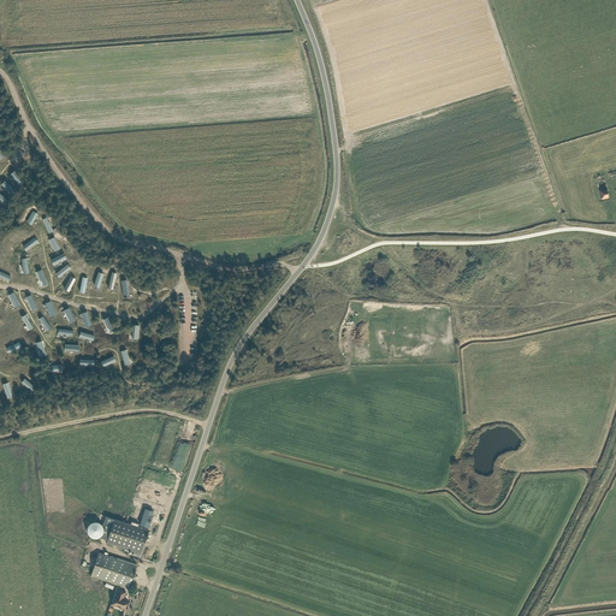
[(15,171),(10,175),(19,185),(24,182),(15,171)]
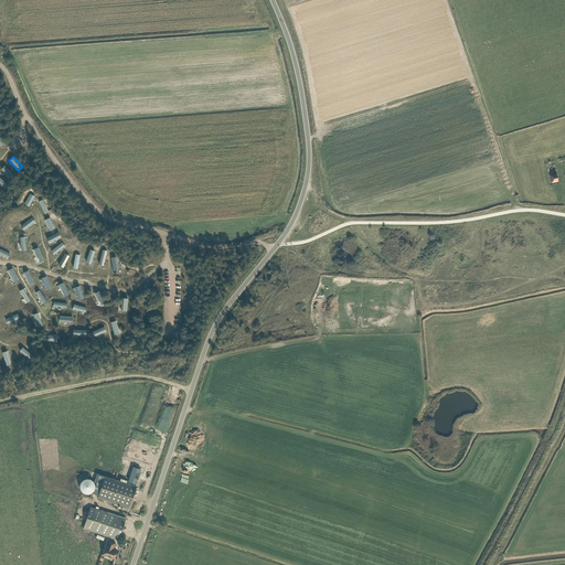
[(4,166),(1,169),(11,179),(14,176),(4,166)]
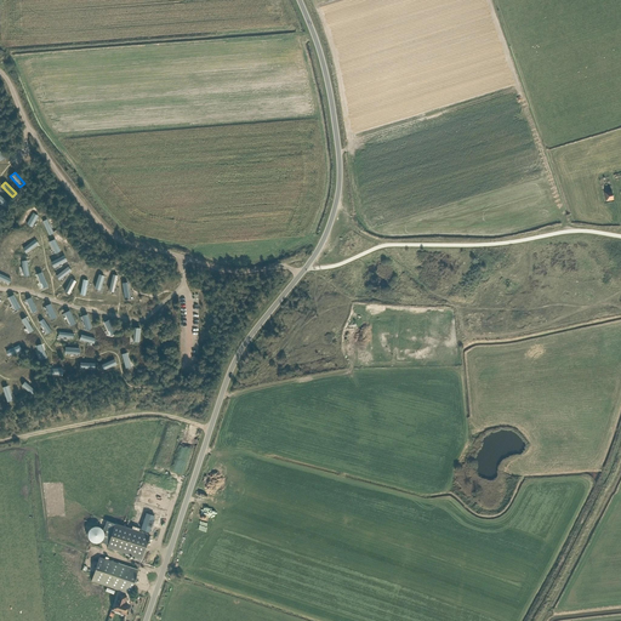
[(39,216),(33,212),(27,224),(32,227),(39,216)]
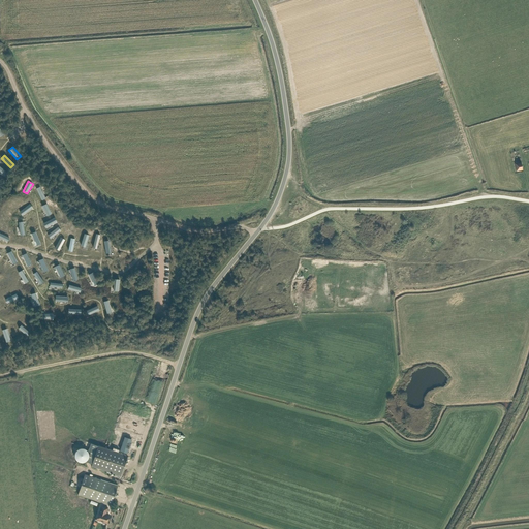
[(40,187),(36,188),(41,200),(47,198),(40,187)]
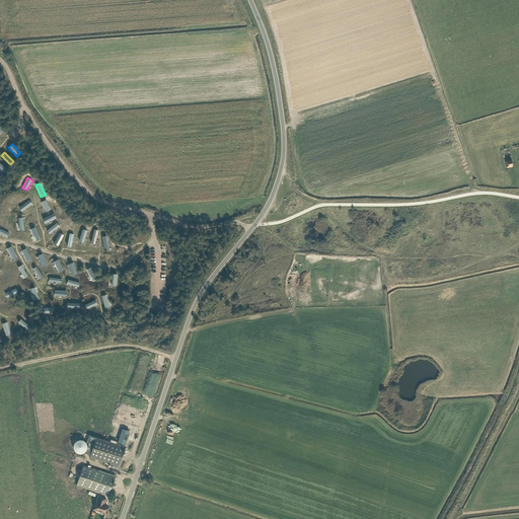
[(29,200),(19,208),(21,211),(32,204),(29,200)]
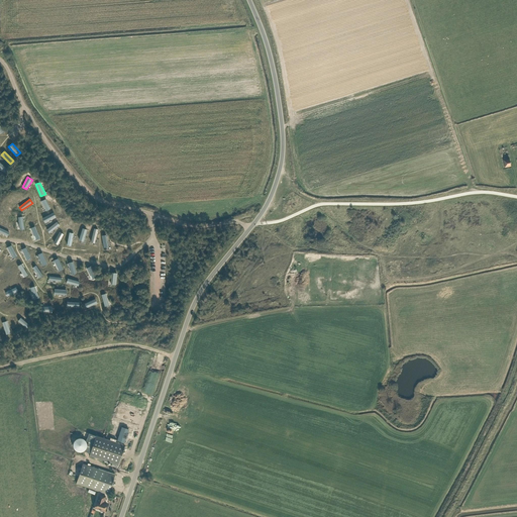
[(45,199),(41,201),(45,211),(50,209),(45,199)]
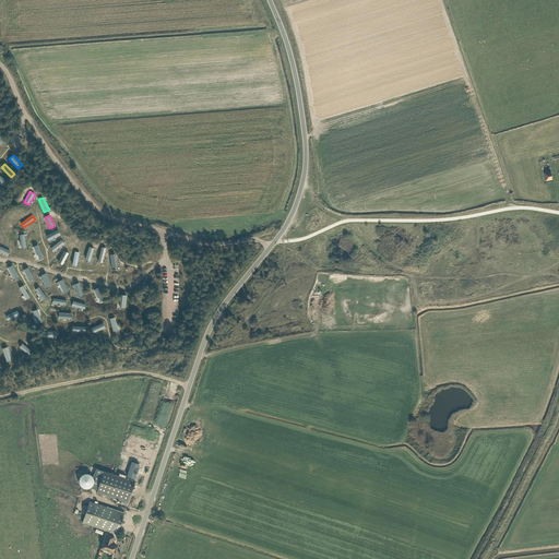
[(58,230),(46,236),(48,240),(60,235),(58,230)]
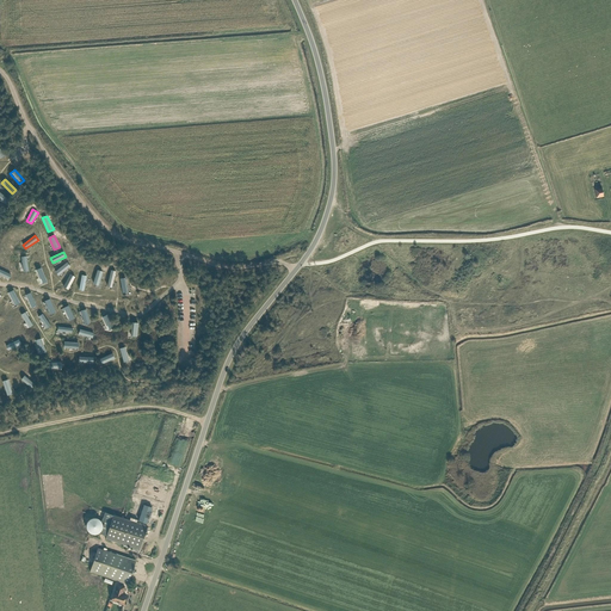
[(71,266),(67,263),(55,271),(59,276),(71,266)]
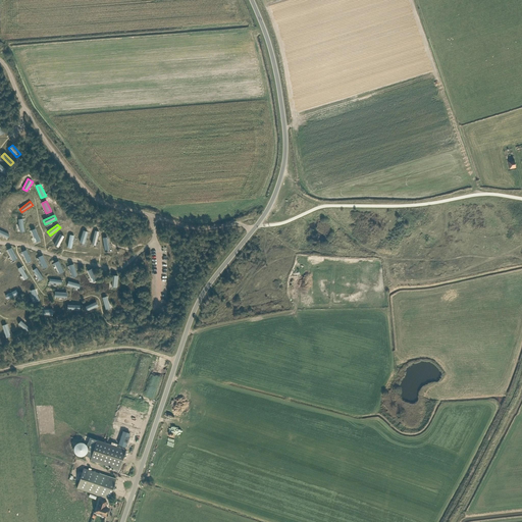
[(35,228),(31,230),(36,243),(40,241),(35,228)]
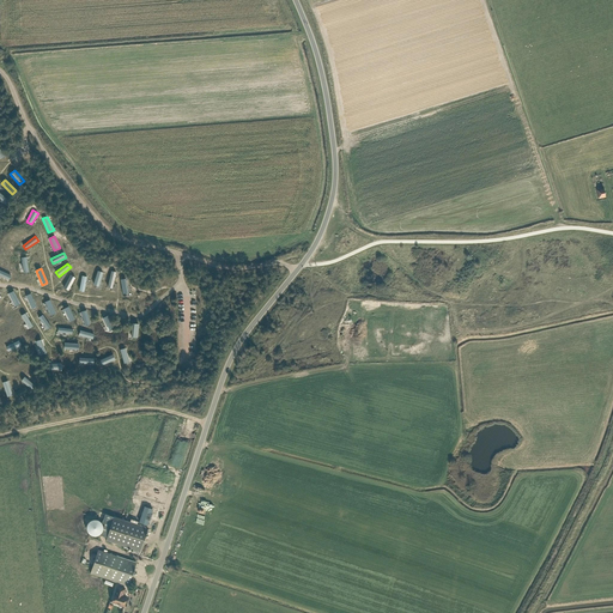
[(0,269),(0,275),(10,280),(11,275),(0,269)]
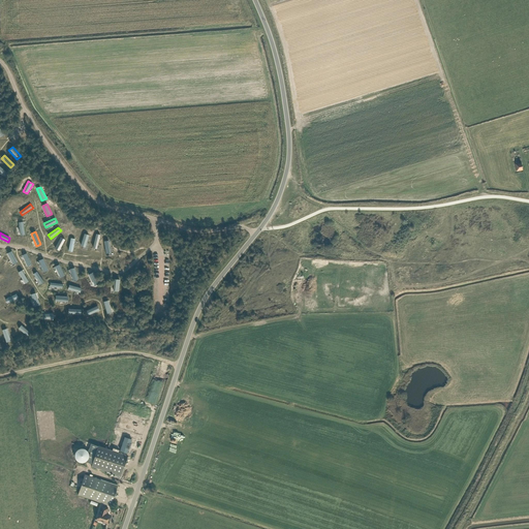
[(89,236),(85,234),(81,246),(86,247),(89,236)]
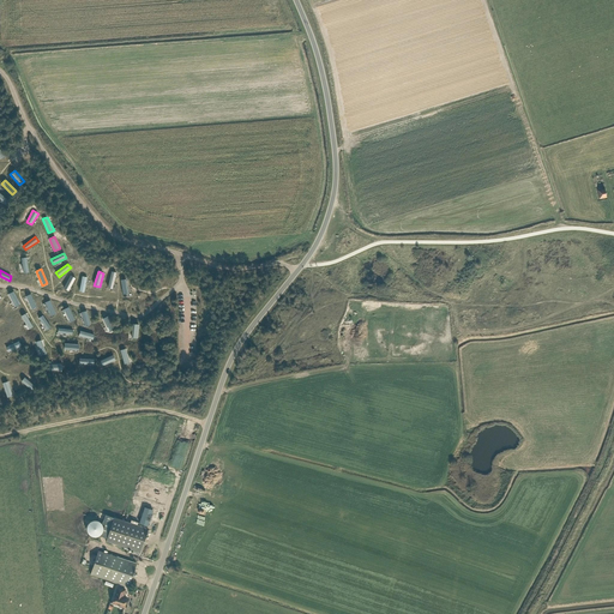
[(71,276),(64,288),(68,292),(76,278),(71,276)]
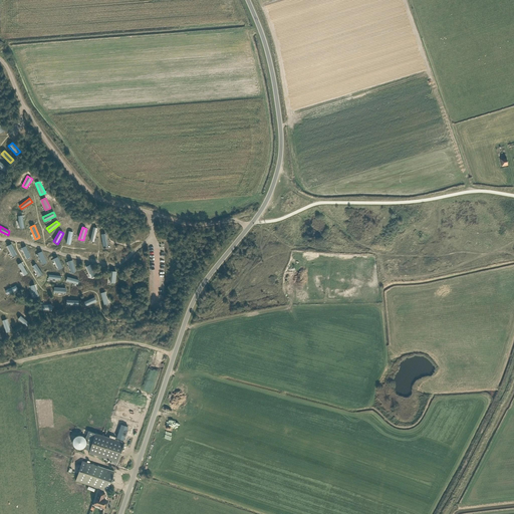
[(11,244),(7,246),(12,257),(17,255),(11,244)]
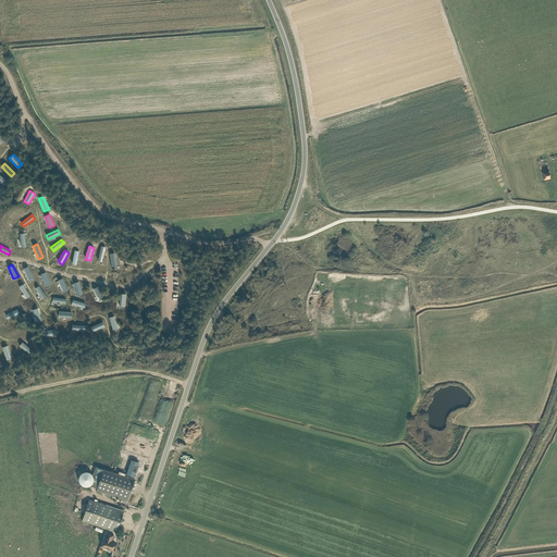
[(28,267),(23,269),(29,281),(34,279),(28,267)]
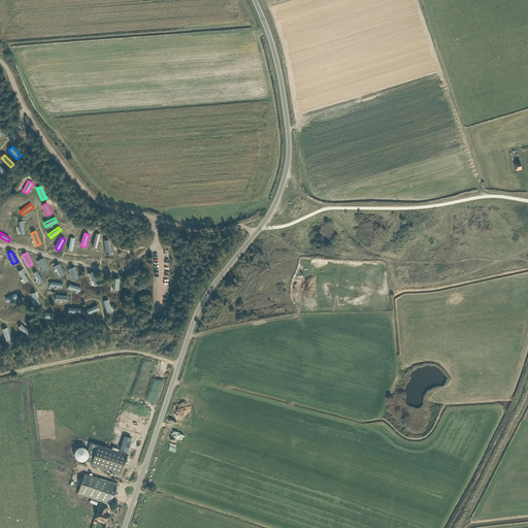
[(43,258),(38,260),(43,271),(48,270),(43,258)]
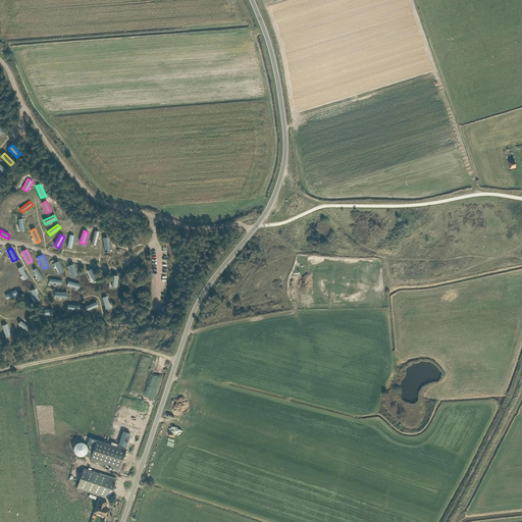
[(58,261),(54,263),(59,274),(64,272),(58,261)]
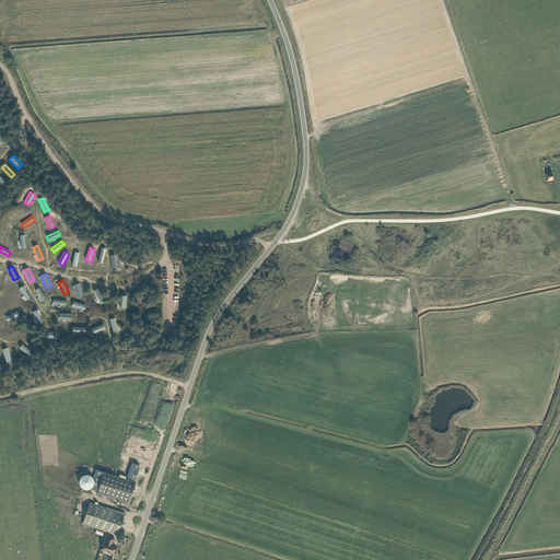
[(23,287),(19,289),(26,301),(31,299),(23,287)]
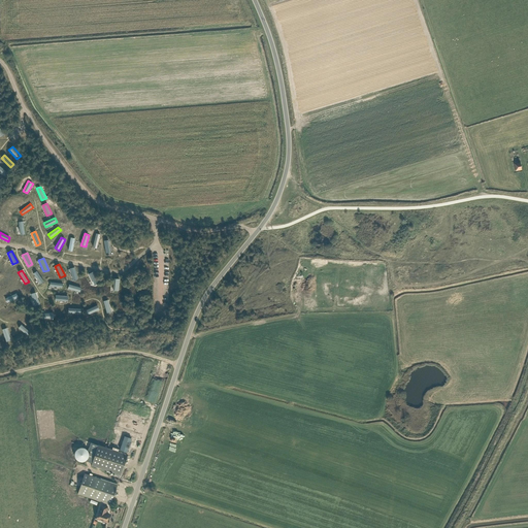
[(37,271),(33,273),(40,284),(44,282),(37,271)]
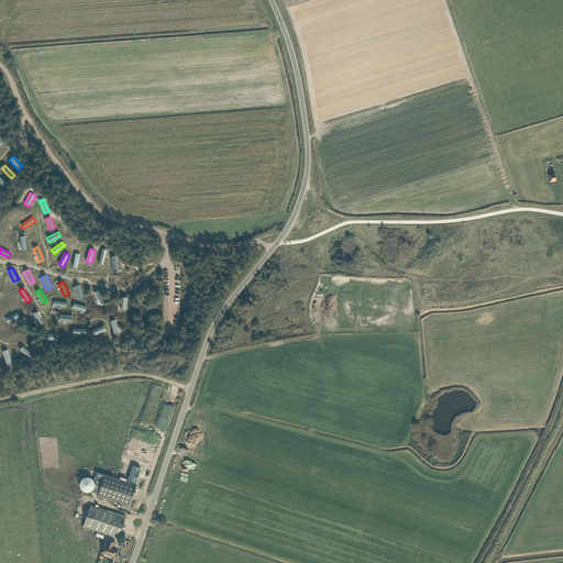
[(99,290),(94,293),(100,305),(105,302),(99,290)]
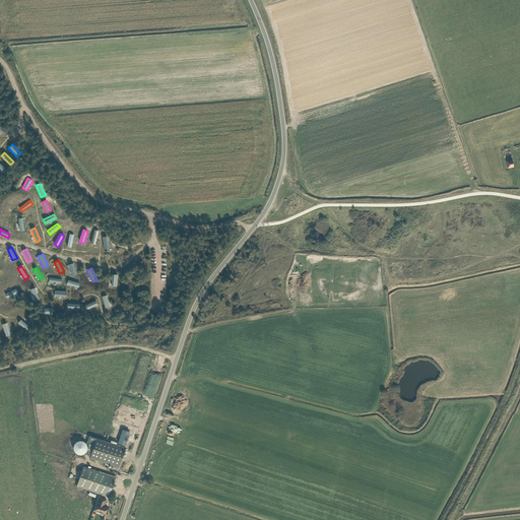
[(35,288),(30,289),(35,302),(40,300),(35,288)]
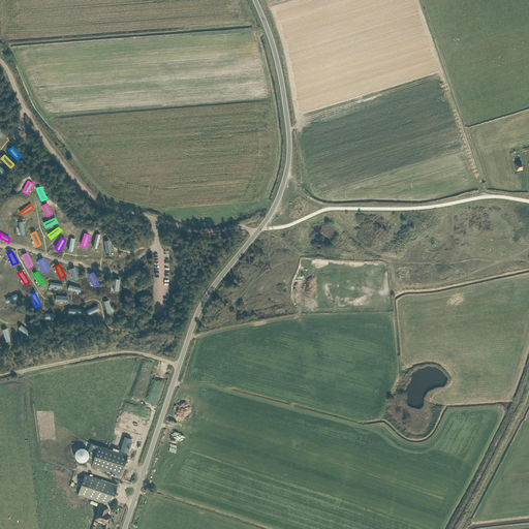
[(17,294),(5,300),(7,304),(19,298),(17,294)]
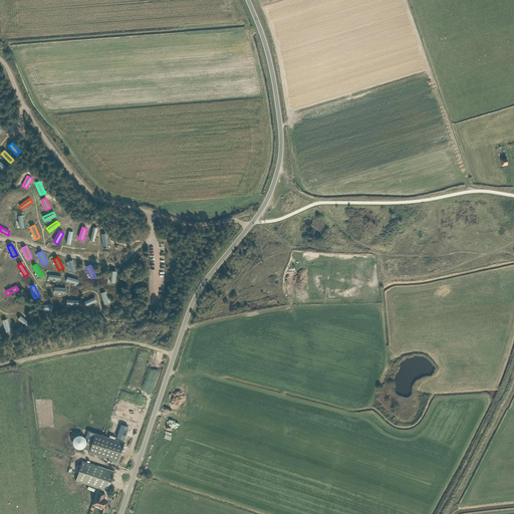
[(94,297),(83,302),(85,306),(96,301),(94,297)]
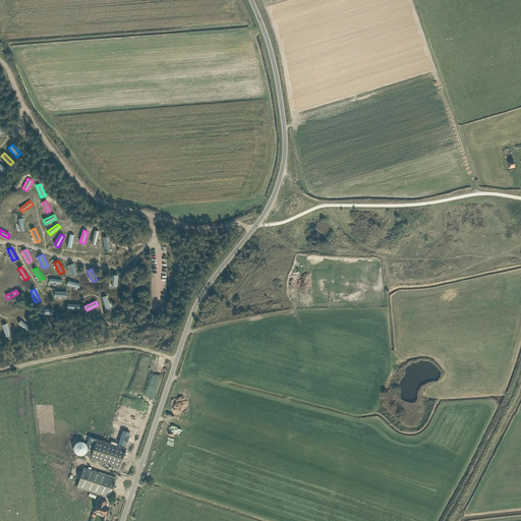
[(21,321),(18,324),(27,331),(30,328),(21,321)]
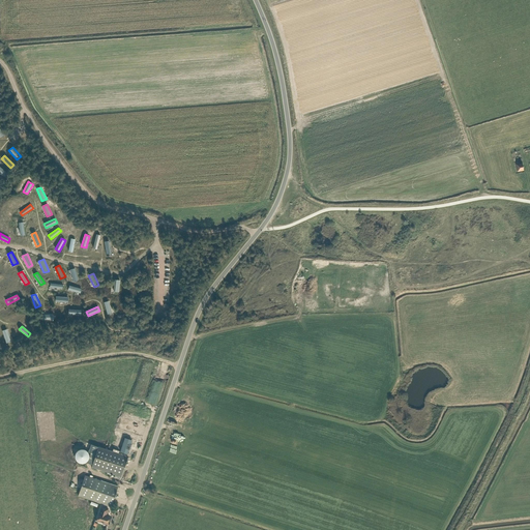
[(7,329),(2,330),(6,343),(11,342),(7,329)]
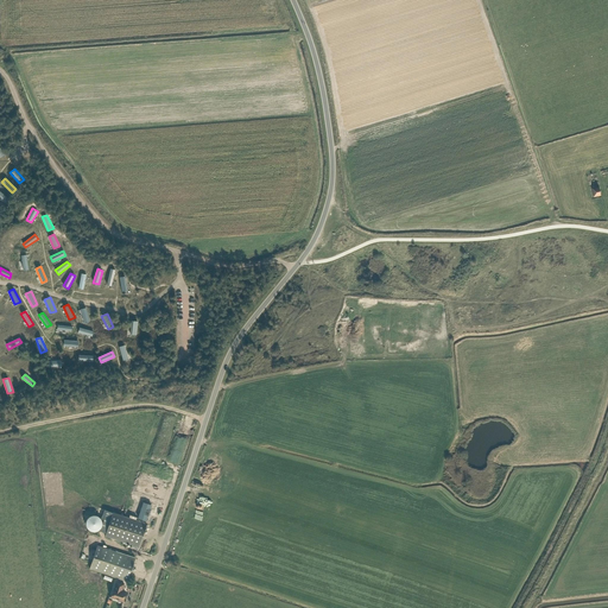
[(103,520),(100,531),(106,533),(109,524),(113,513),(105,510),(103,512),(101,519),(103,520)]
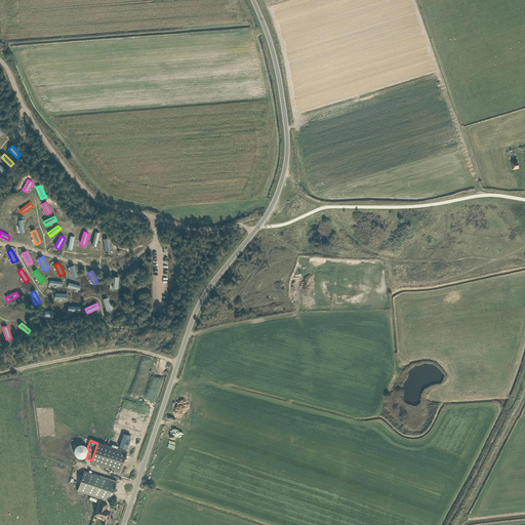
[(91,460),(90,462),(120,473),(127,452),(97,442),(97,443),(94,452),(91,460)]
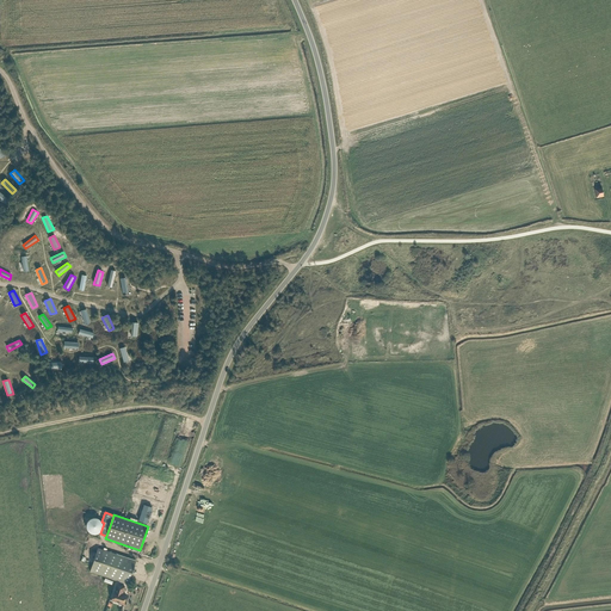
[(98,548),(90,572),(128,585),(136,561),(98,548)]
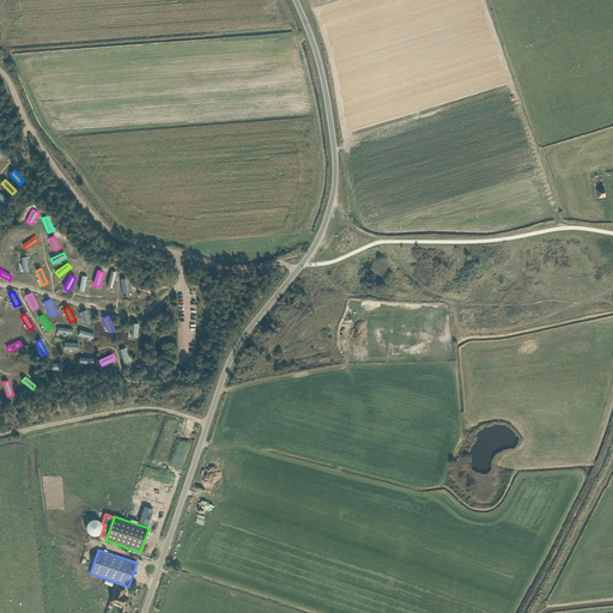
[(114,594),(111,602),(123,606),(126,598),(120,595),(121,594),(123,594),(125,589),(117,586),(115,594),(114,594)]
